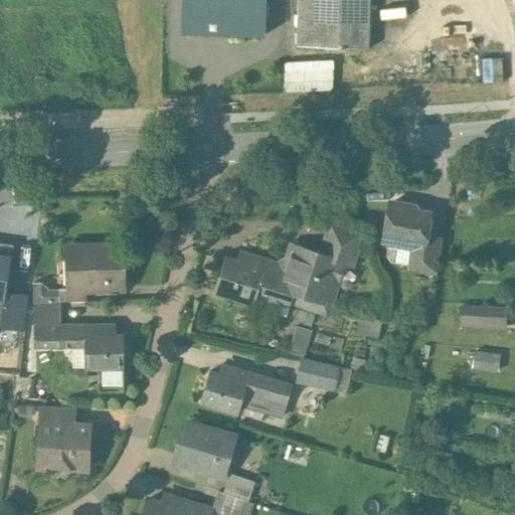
[(182,0),(181,33),(265,35),(266,0),(182,0)]
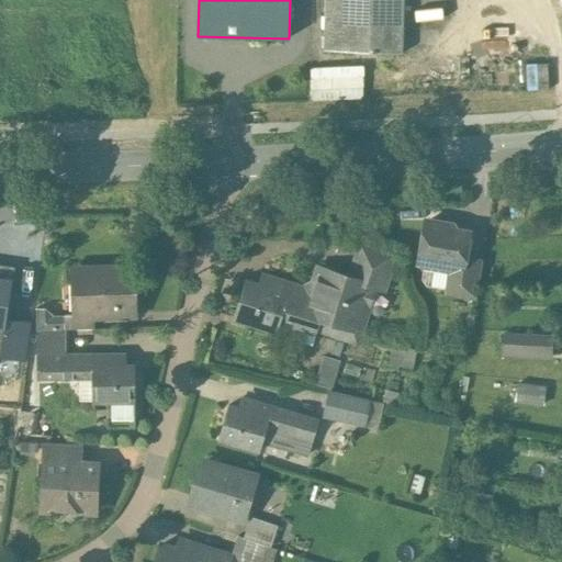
[(403,0),(325,0),(324,51),(403,53),(403,0)]
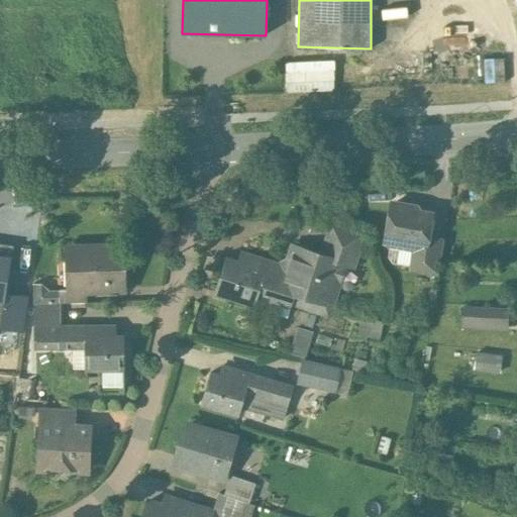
[(332,58),(284,60),(285,90),(333,88),(332,58)]
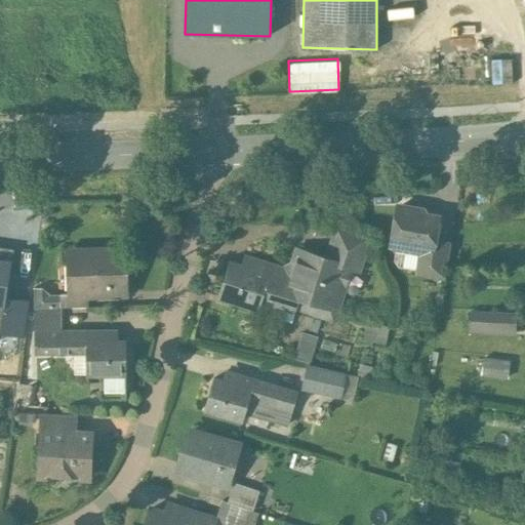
[(423,211),(398,207),(392,244),(394,244),(396,249),(406,251),(410,247),(426,249),(432,251),(434,240),(438,217),(428,215),(423,211)]
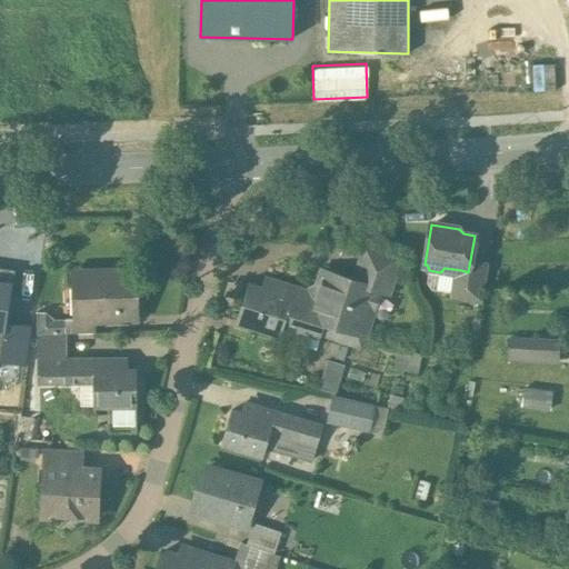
[(400,258),(365,247),(355,281),(379,289),(378,290),(388,293),(400,258)]
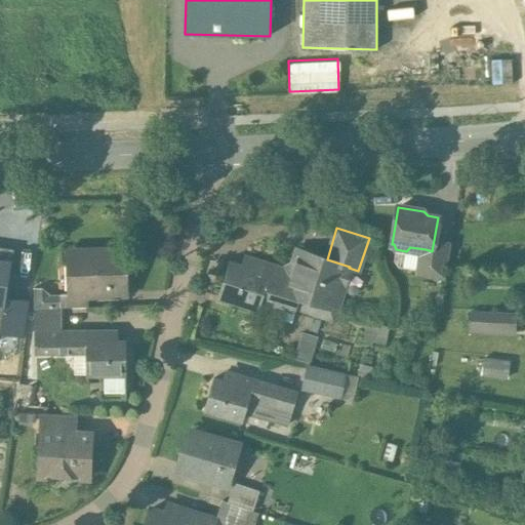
[(451,243),(434,240),(432,251),(426,249),(421,274),(445,278),(451,243)]
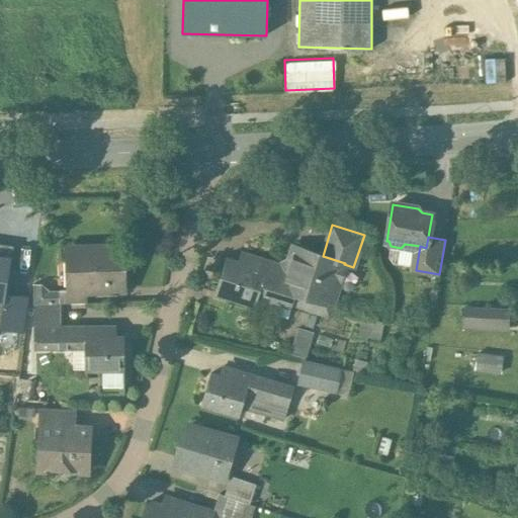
[(284,268),(277,299),(312,310),(312,311),(319,313),(321,307),(330,310),(344,264),(345,263),(323,256),(309,251),(307,247),(298,245),(292,248),(290,256),(292,260),(291,261),(288,260),(288,262),(284,268)]
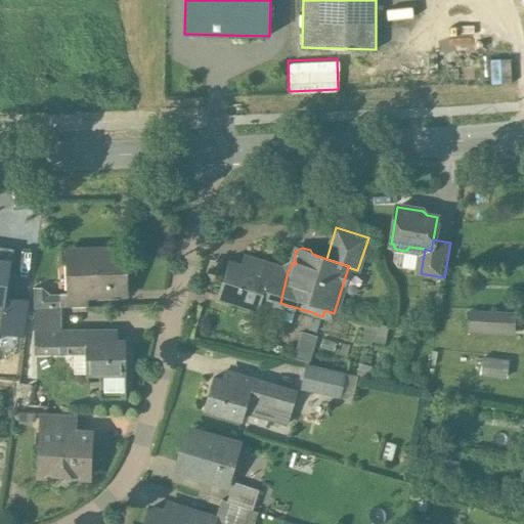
[(125,250),(68,252),(69,294),(69,295),(87,294),(126,293),(125,250)]
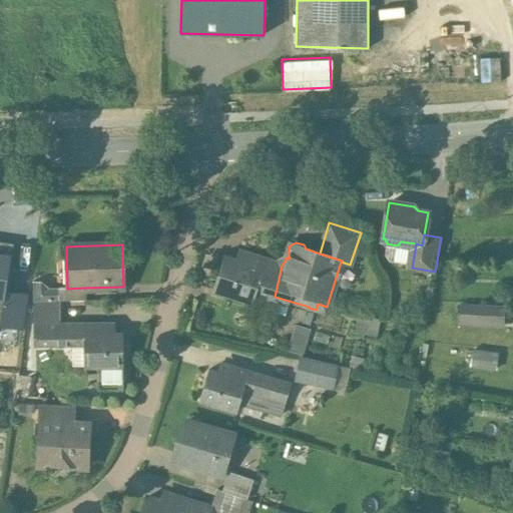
[(11,254),(0,251),(0,299),(2,300),(4,300),(6,290),(11,254)]
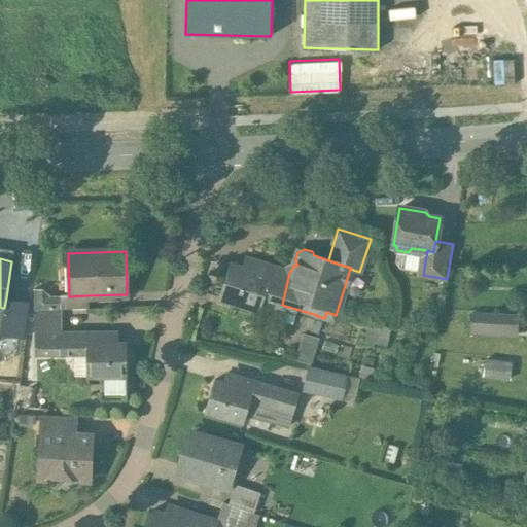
[(282,305),(289,273),(253,260),(250,271),(231,265),(220,297),(259,310),(259,309),(278,315),(282,305)]
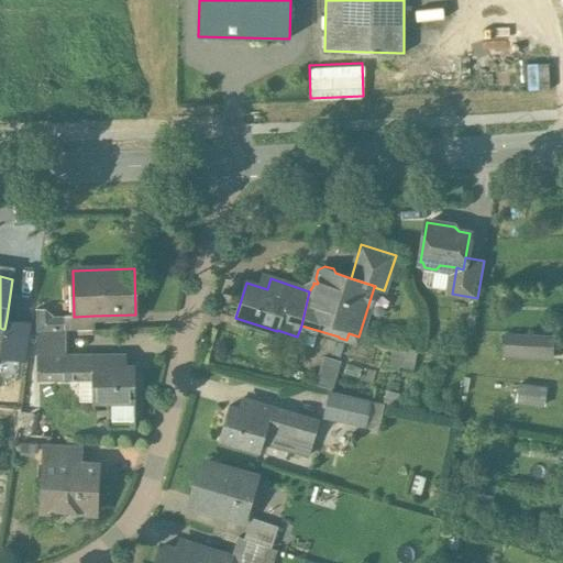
[(54,317),(46,309),(39,310),(39,309),(36,309),(36,331),(54,330),(54,317)]
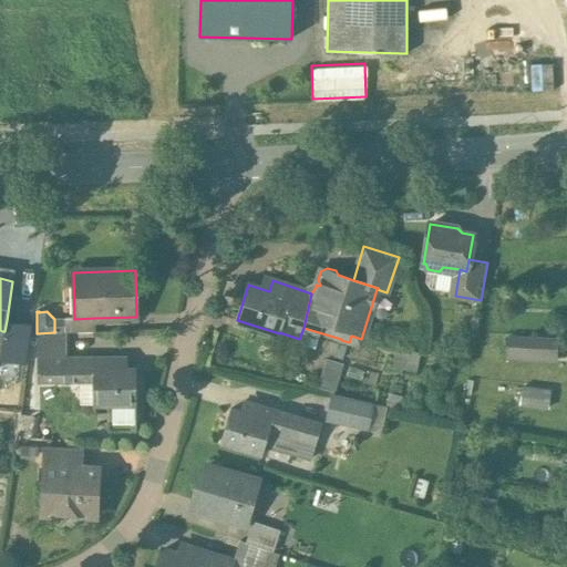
[(94,318),(74,319),(74,318),(65,318),(65,332),(95,331),(94,318)]
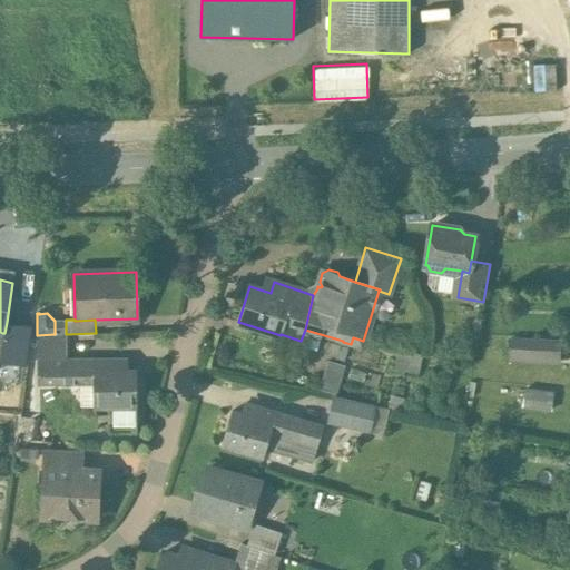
[(7,322),(5,333),(2,333),(0,351),(0,361),(26,366),(31,326),(7,322)]
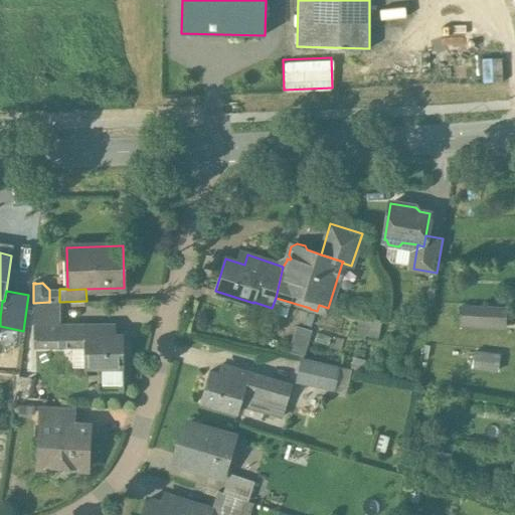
[(60,303),(34,304),(35,325),(60,325),(60,303)]
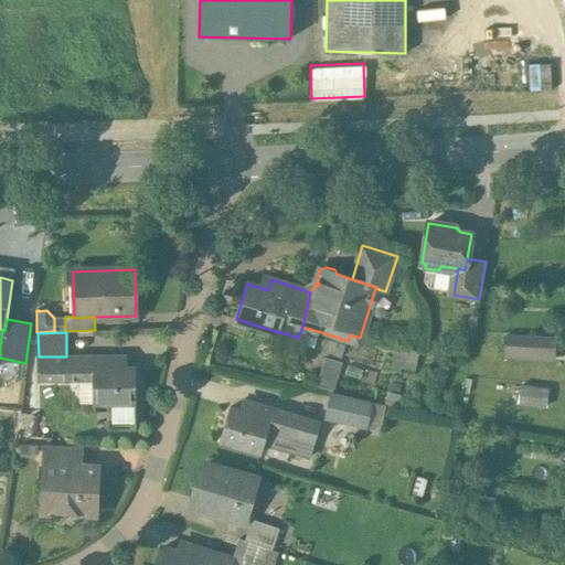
[(555,337),(507,336),(507,354),(555,355),(555,337)]
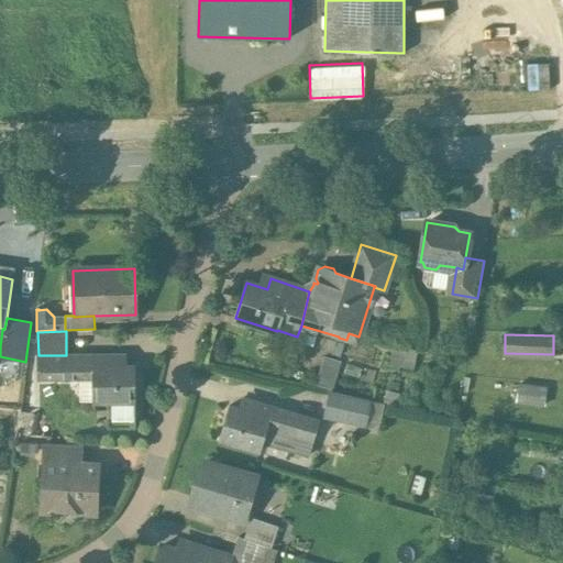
[(343,343),(338,341),(333,354),(340,356),(343,343)]
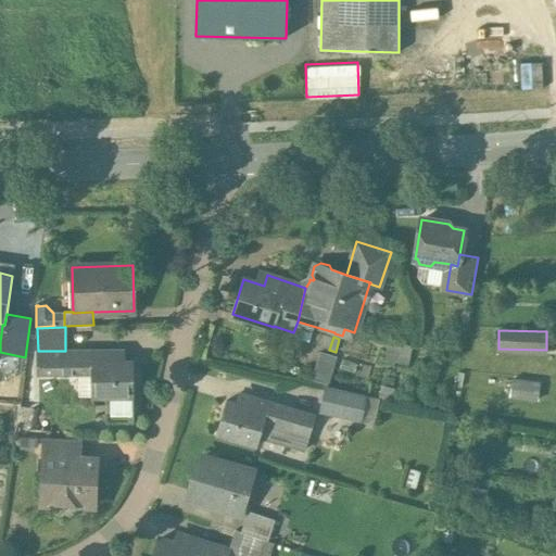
[(412,348),(388,342),(383,359),(407,365),(412,348)]
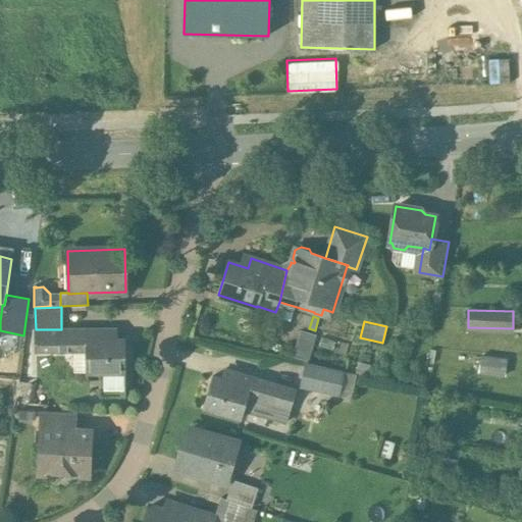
[(61,329),(36,329),(36,353),(86,352),(86,373),(104,373),(104,390),(125,389),(125,373),(125,338),(106,340),(106,329),(61,329)]
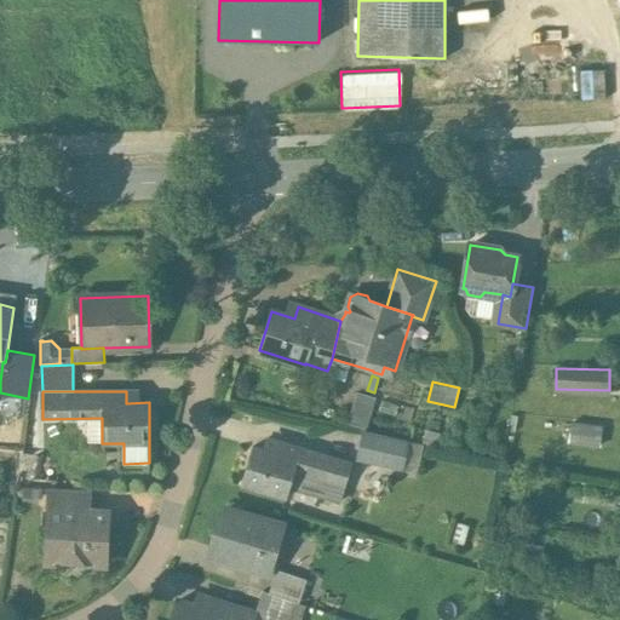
[(372,399),(357,394),(349,423),(363,428),(372,399)]
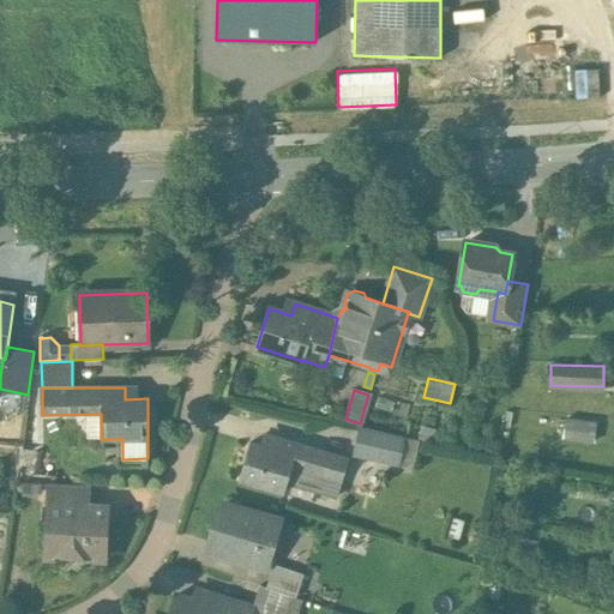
[(595,422),(567,419),(565,438),(591,441),(595,422)]
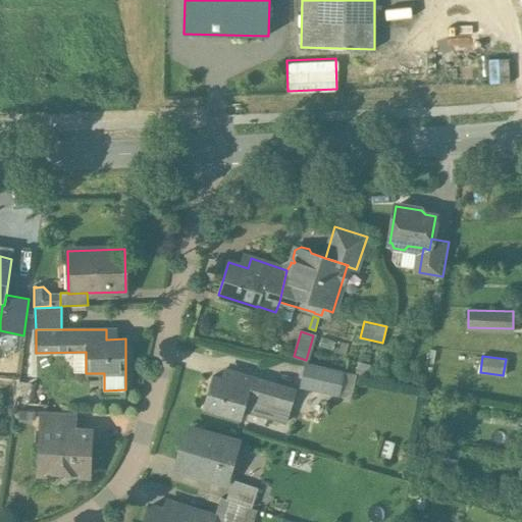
[(345,371),(307,363),(302,388),(338,397),(345,371)]
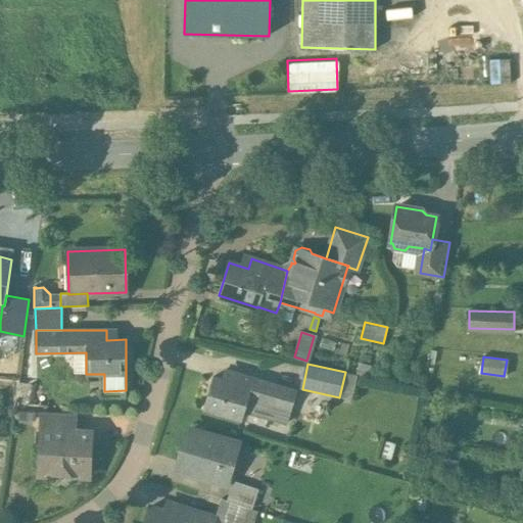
[(232,382),(215,377),(205,409),(241,420),(243,413),(247,399),(273,407),(279,385),(235,372),(232,382)]
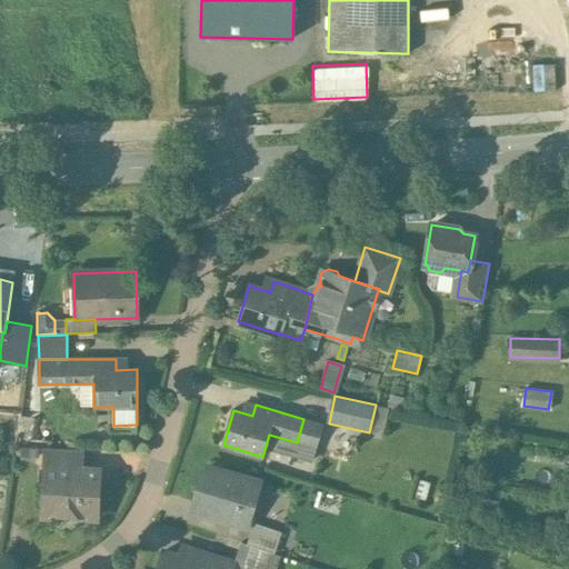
[(297,442),(269,435),(265,449),(311,462),(322,425),(303,419),(297,442)]
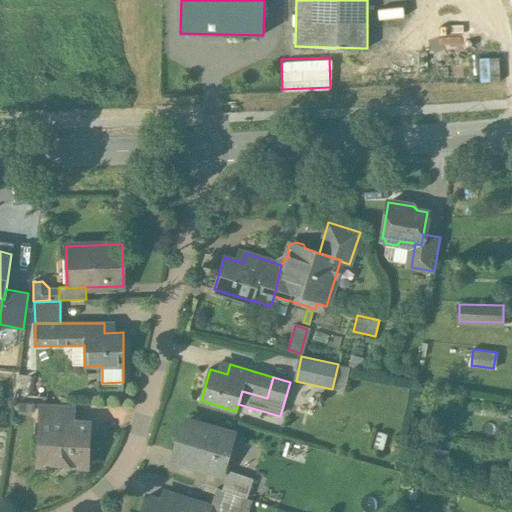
[(64,405),(40,404),(39,421),(63,422),(64,405)]
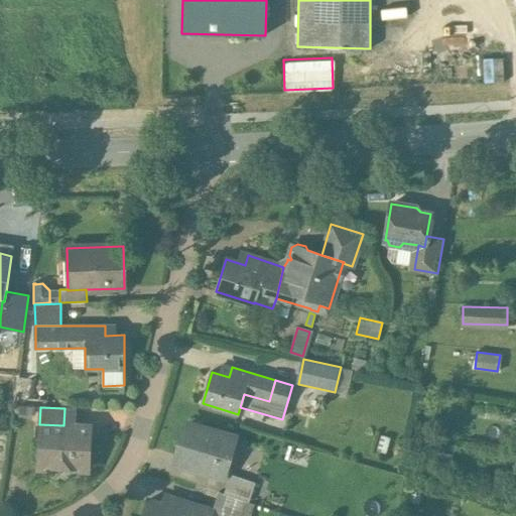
[(63,425),(39,424),(37,467),(89,470),(90,427),(63,425)]
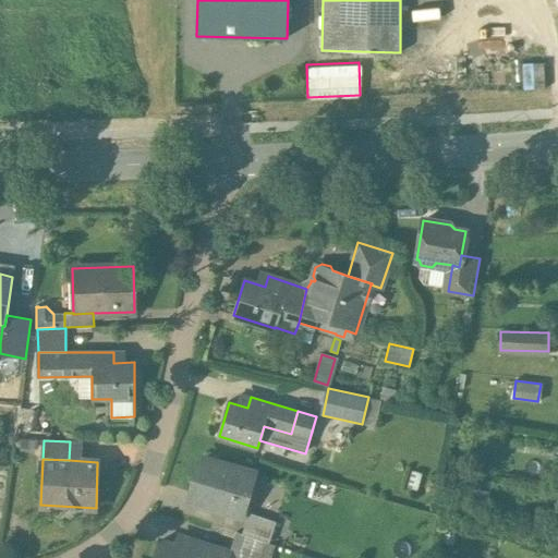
[(255,475),(203,460),(197,481),(195,481),(189,500),(243,516),(255,475)]
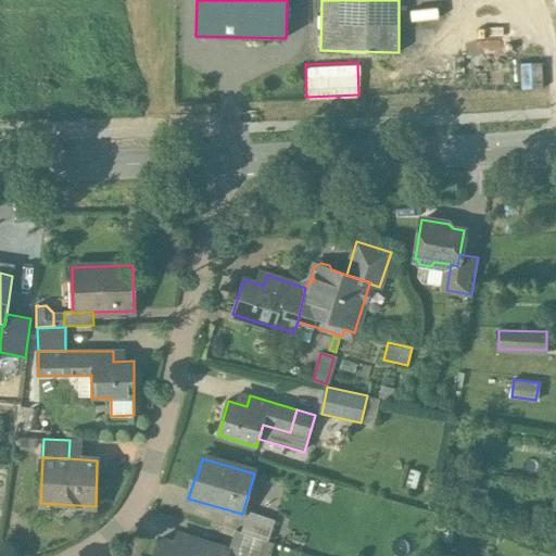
[(273,526),(247,516),(241,532),(268,541),(273,526)]
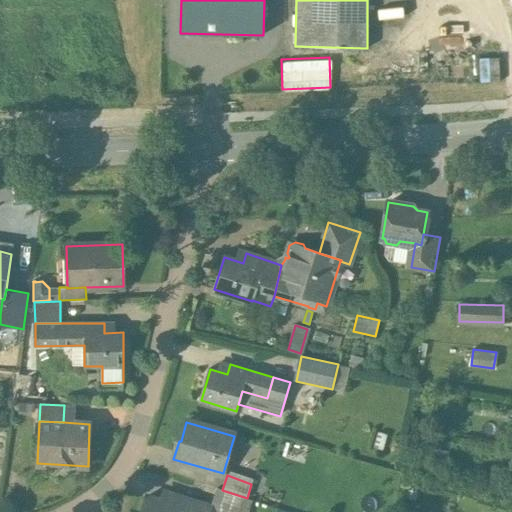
[(222,490),(216,488),(210,507),(211,508),(209,511),(247,511),(252,500),(247,498),(222,490)]
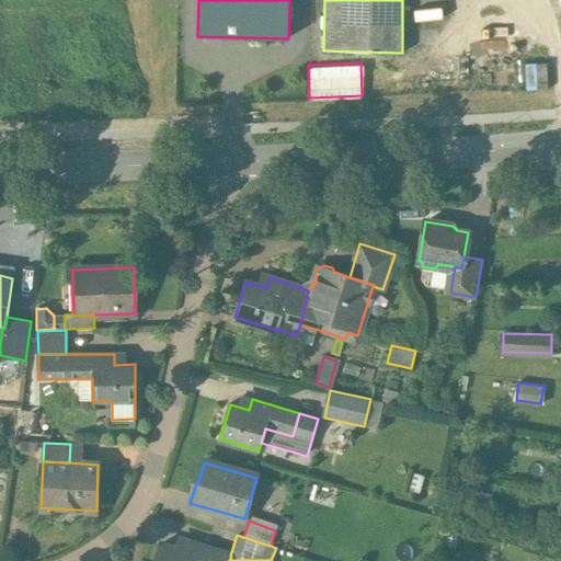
[(230,556),(185,541),(182,551),(161,544),(155,560),(229,560),(231,557),(230,556)]
